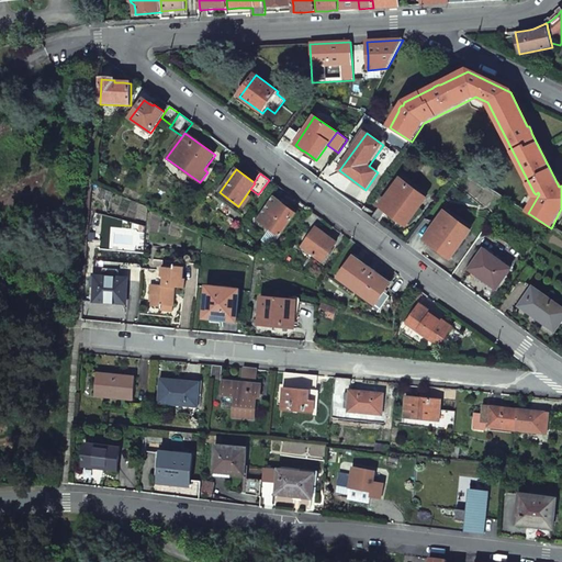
[(426,201),(400,181),(392,191),(380,206),(393,216),(406,226),(426,201)]
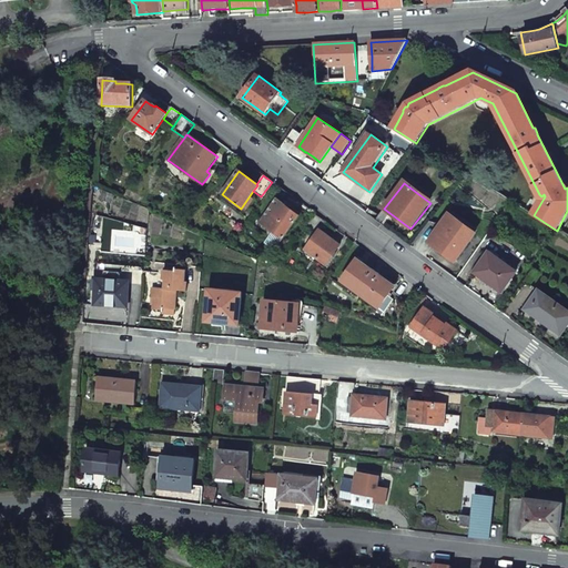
[(277,199),(261,223),(283,240),(301,215),(288,208),(277,199)]
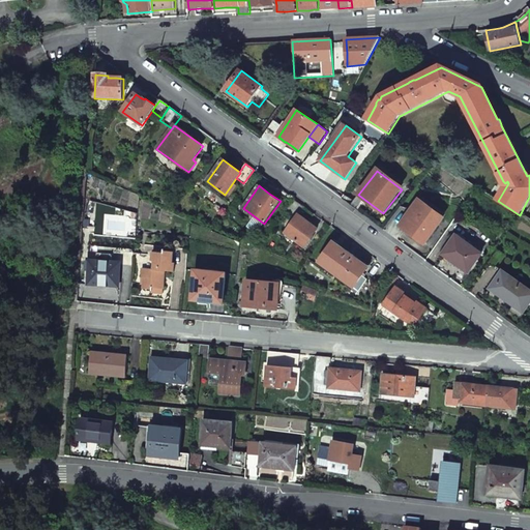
[(294,200),(285,212),(295,219),(298,216),(304,207),(294,200)]
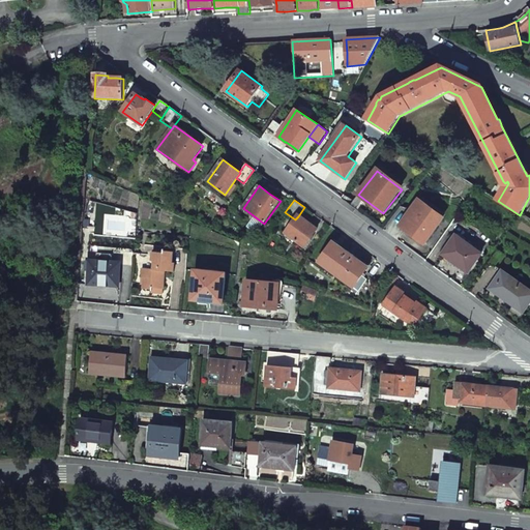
[(443,219),(418,201),(411,210),(401,226),(413,235),(425,244),(443,219)]
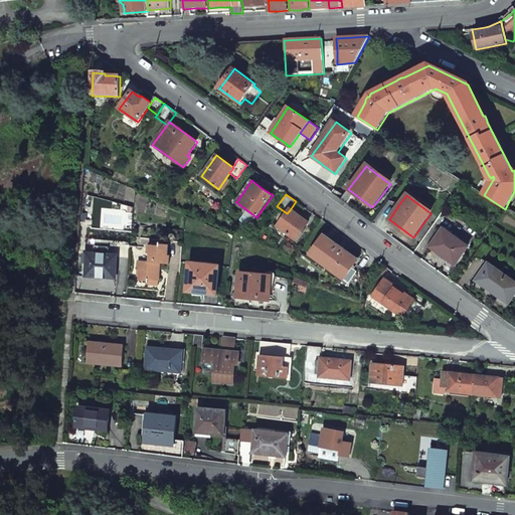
[(287,213),(277,227),(296,240),(309,223),(299,216),(290,210),(287,213)]
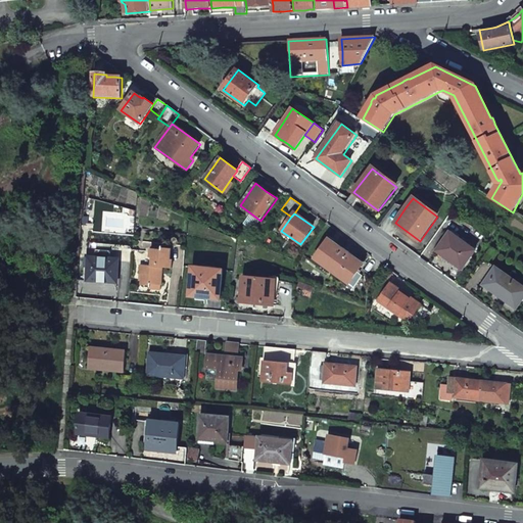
[(475,251),(450,233),(437,251),(444,256),(452,262),(453,260),(463,268),(475,251)]
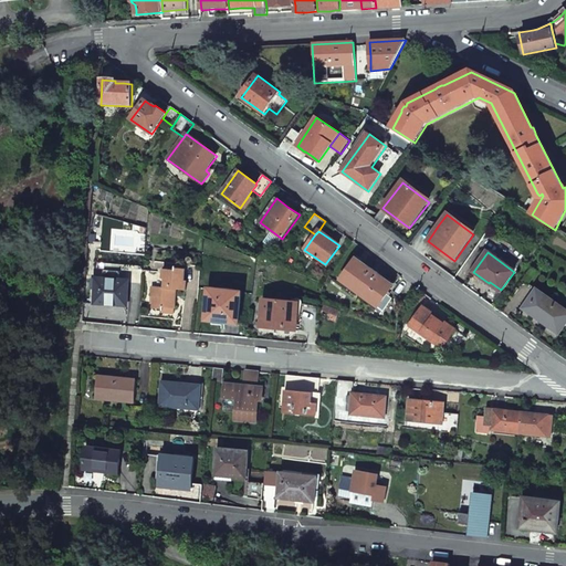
[(357,258),(341,280),(378,307),(375,311),(380,314),(383,311),(384,312),(392,299),(387,294),(394,285),(378,274),(379,273),(376,271),(373,269),(357,258)]
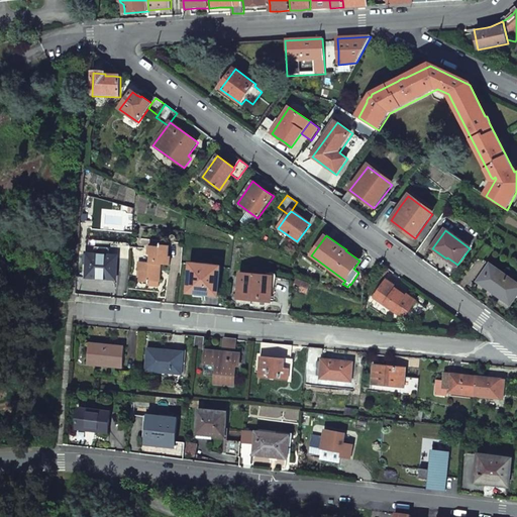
[(141,273),(140,283),(149,284),(148,286),(154,287),(160,287),(161,273),(160,274),(160,266),(171,266),(171,256),(169,256),(170,246),(161,245),(161,247),(149,246),(148,255),(150,255),(150,263),(139,263),(138,273),(141,273)]
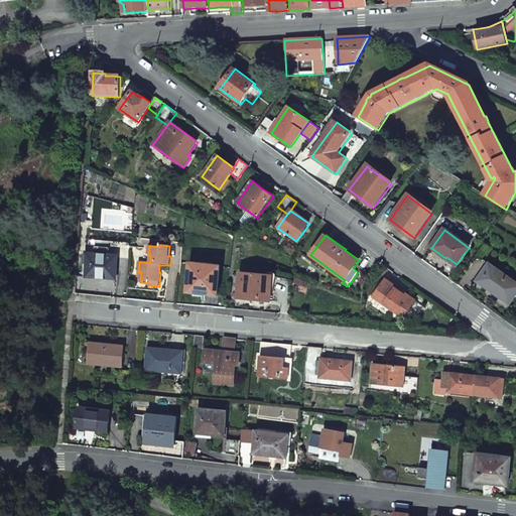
[(118,256),(88,254),(86,277),(96,278),(96,275),(105,276),(105,278),(111,279),(116,279),(118,256)]
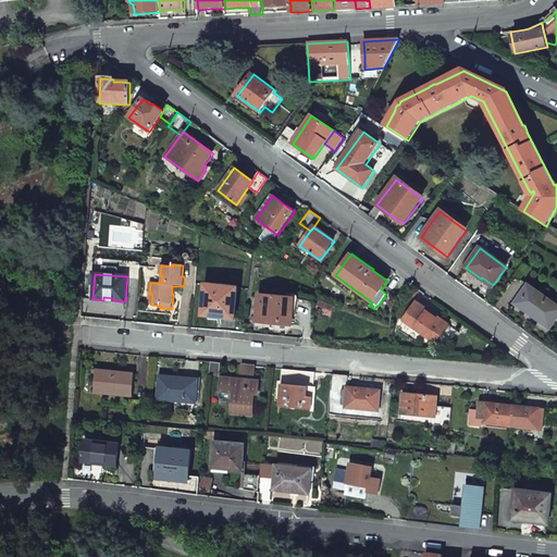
[(238,287),(212,285),(209,316),(222,318),(235,319),(238,287)]
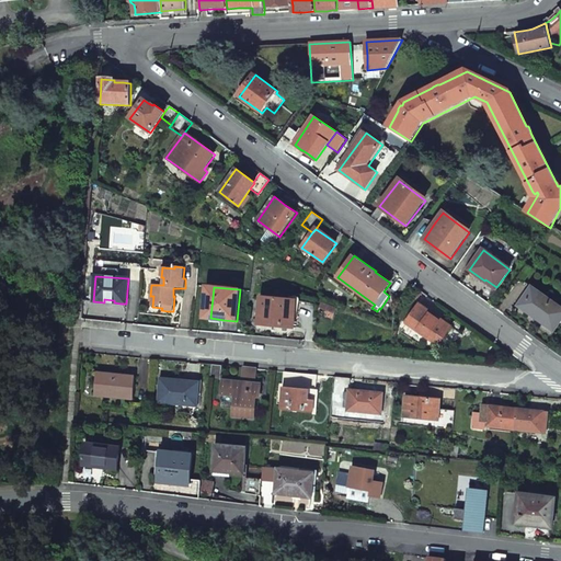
[(560,308),(533,288),(519,306),(537,319),(554,331),(560,321),(560,308)]
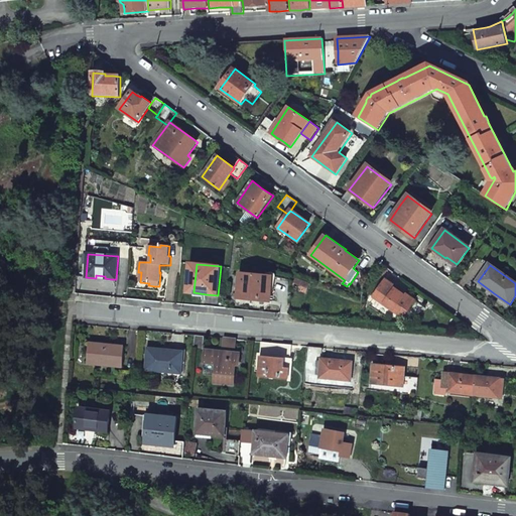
[(272,276),(241,273),(238,298),(254,299),(270,300),(272,276)]
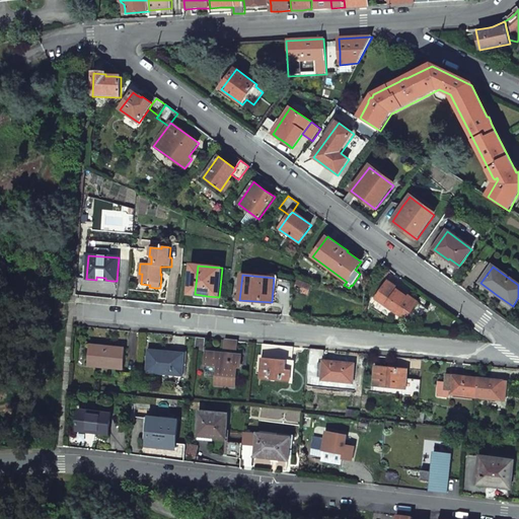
[(298,282),(295,290),(307,294),(311,286),(298,282)]
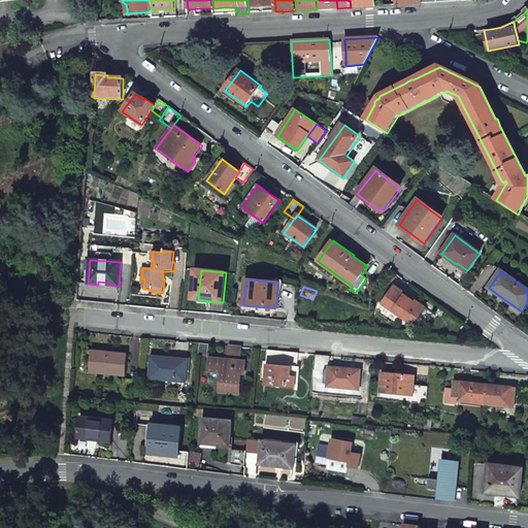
[(395,287),(382,305),(405,322),(410,315),(418,319),(421,314),(425,308),(395,287)]
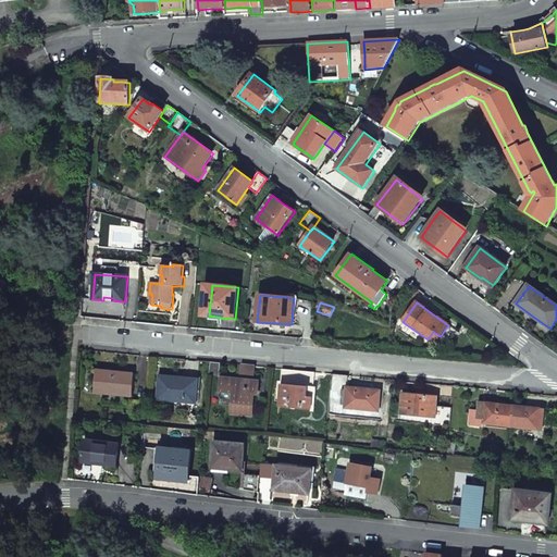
[(220,363),(211,362),(210,378),(219,379),(220,363)]
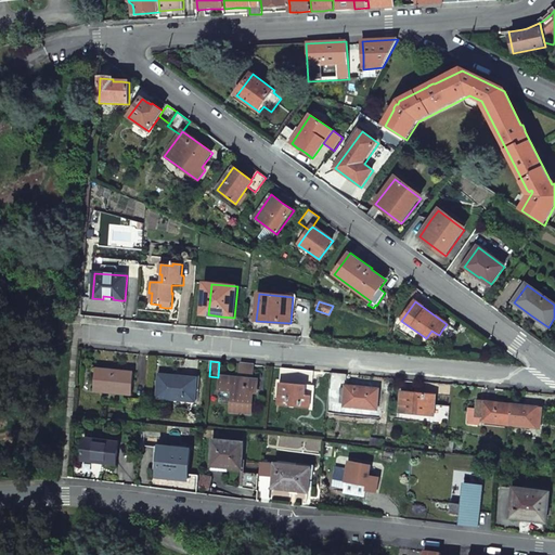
[(254,365),(241,364),(240,378),(253,379),(254,365)]
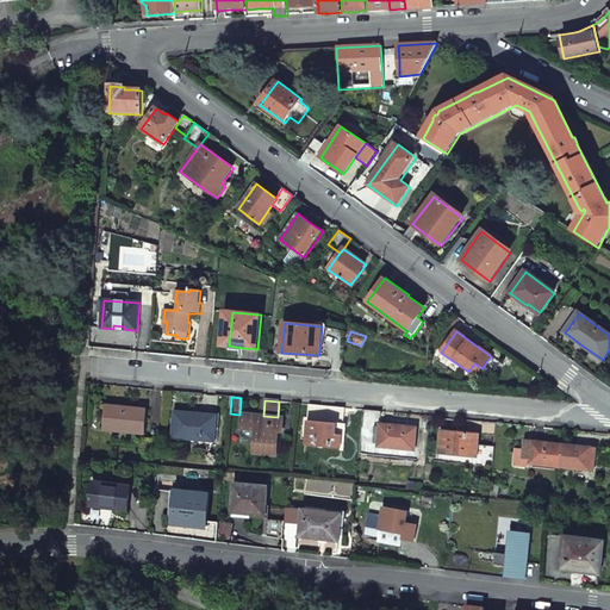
[(344,409),(309,405),(307,421),(338,423),(343,424),(344,416),(344,409)]
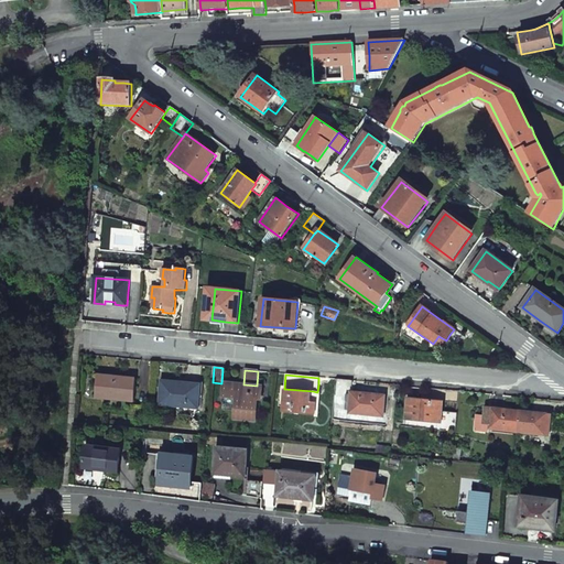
[(117,377),(98,376),(96,390),(105,390),(104,398),(134,401),(137,379),(117,377)]
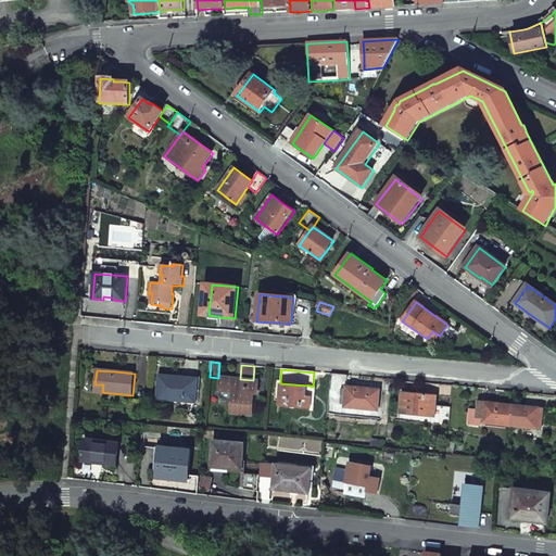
[(348,376),(331,374),(330,390),(341,391),(342,389),(346,389),(346,387),(348,376)]
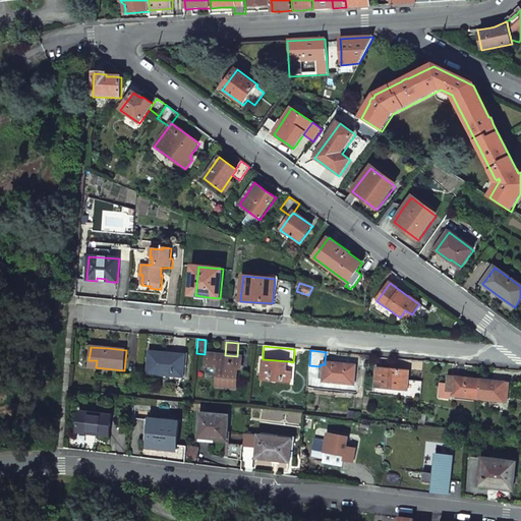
[(167,354),(150,352),(148,373),(182,378),(185,355),(167,354)]
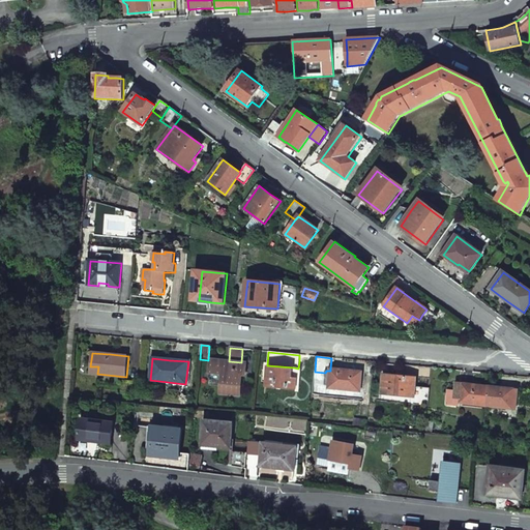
[(219,361),(210,360),(209,373),(222,374),(221,380),(219,394),(240,396),(242,373),(245,373),(246,363),(241,362),(229,361),(219,361)]
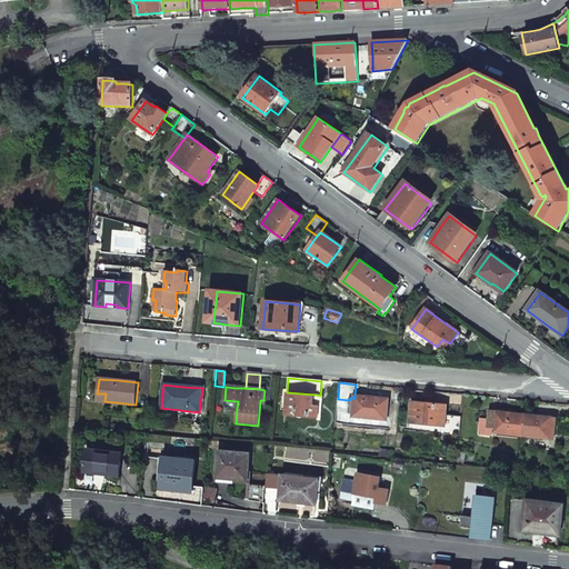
[(316,395),(287,392),(286,416),(319,418),(320,405),(315,405),(316,395)]
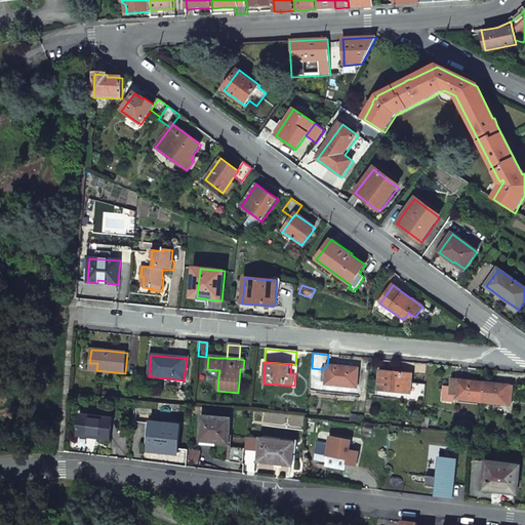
[(344,367),(327,365),(327,367),(323,367),(322,369),(322,373),(326,373),(325,385),(357,388),(359,368),(344,367)]
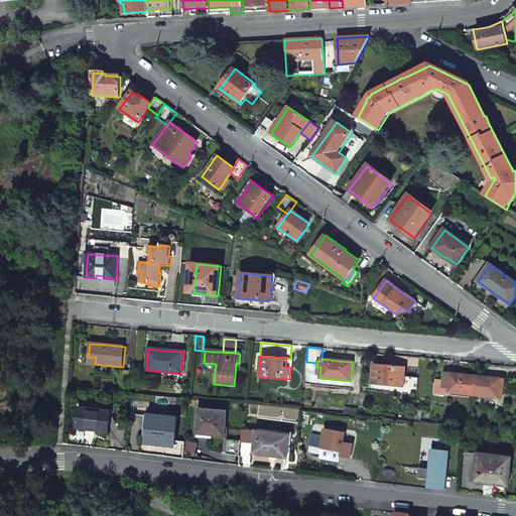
[(204,363),(203,375),(213,376),(213,370),(215,370),(216,364),(204,363)]
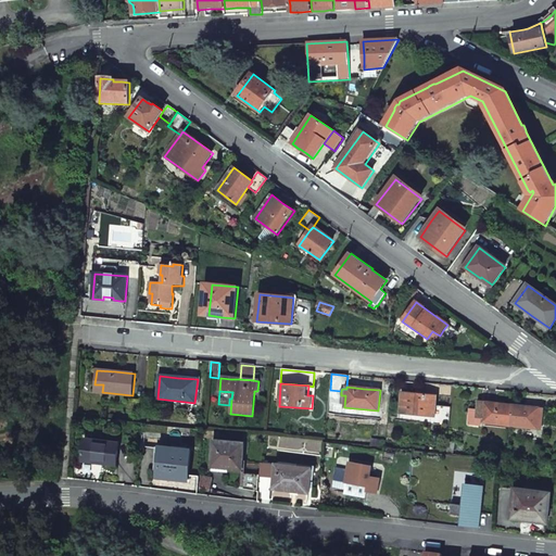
[(419,394),(403,392),(400,414),(430,417),(431,406),(436,406),(437,395),(419,394)]
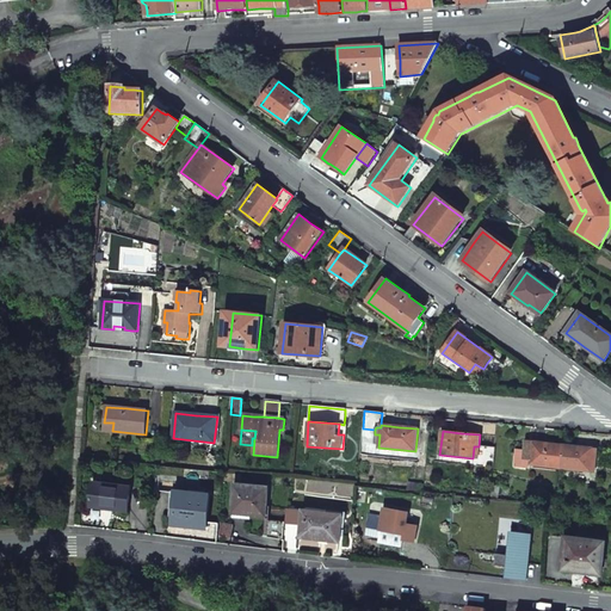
[(561,468),(563,446),(544,444),(526,442),(524,460),(531,461),(530,464),(531,464),(561,468)]
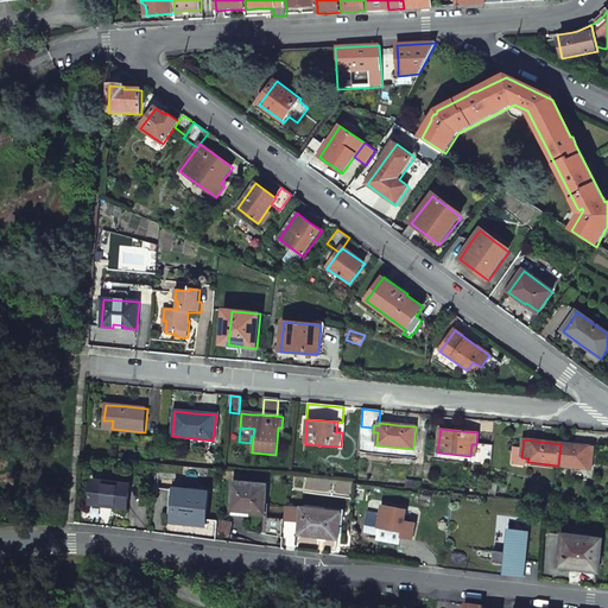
[(576,445),(561,444),(558,466),(588,469),(590,447),(576,445)]
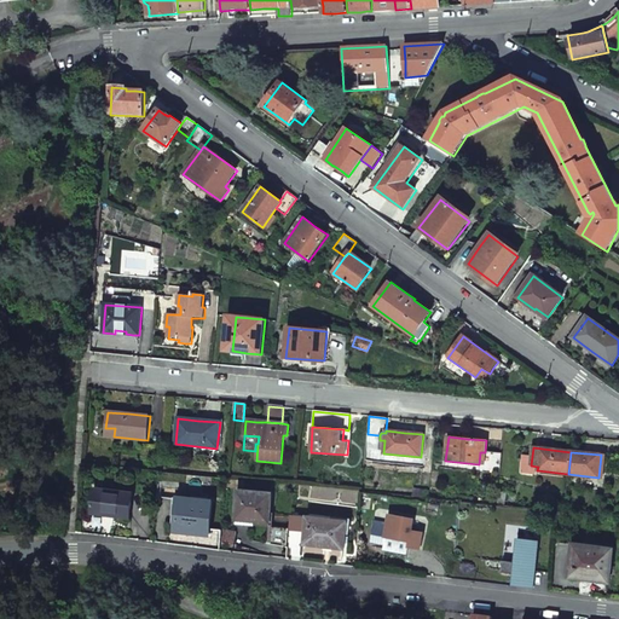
[(538,467),(531,466),(521,464),(520,474),(537,476),(538,470),(537,470),(538,467)]
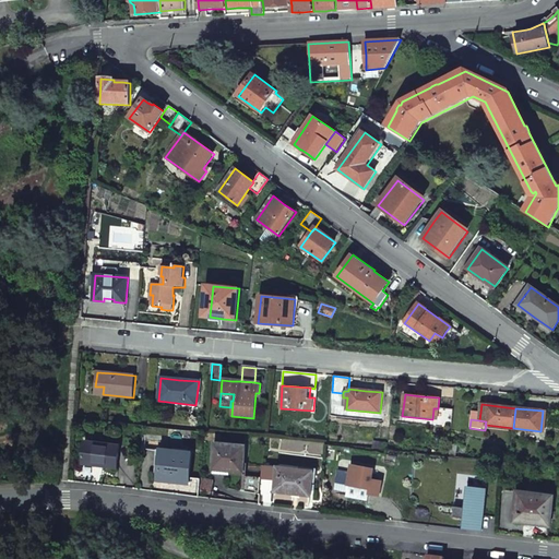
[(120,445),(86,442),(83,464),(100,465),(117,467),(120,445)]
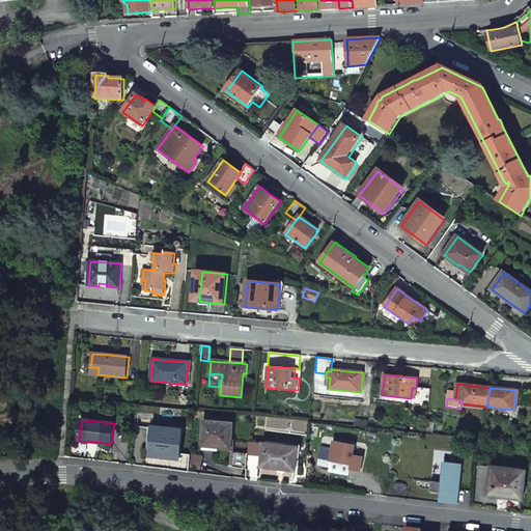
[(233,424),(204,421),(201,443),(219,445),(218,448),(224,449),(230,449),(233,424)]
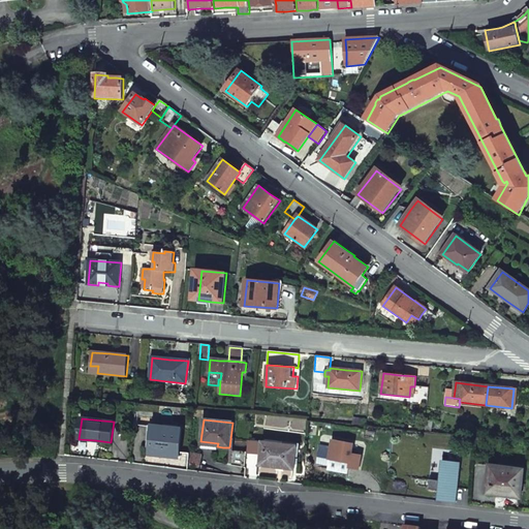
[(434,422),(428,421),(426,431),(431,432),(434,422)]
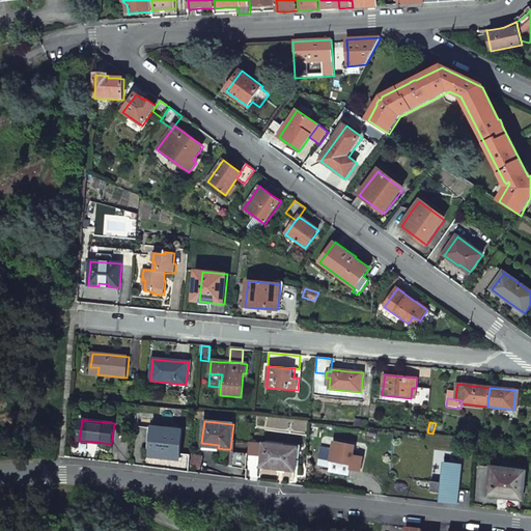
[(183,430),(154,427),(151,452),(171,453),(170,458),(175,458),(179,459),(183,430)]
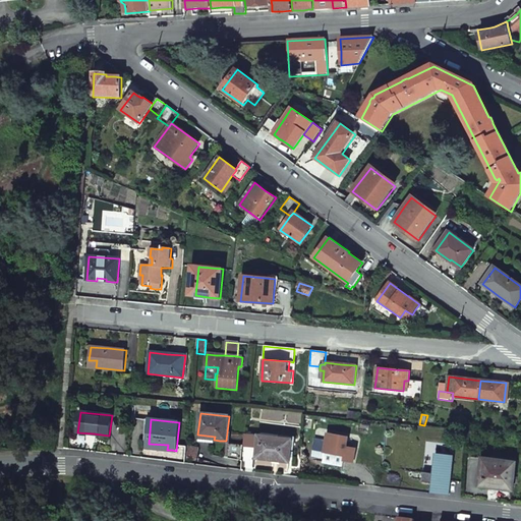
[(328,432),(324,453),(345,456),(344,461),(353,463),(356,448),(347,446),(349,437),(328,432)]
